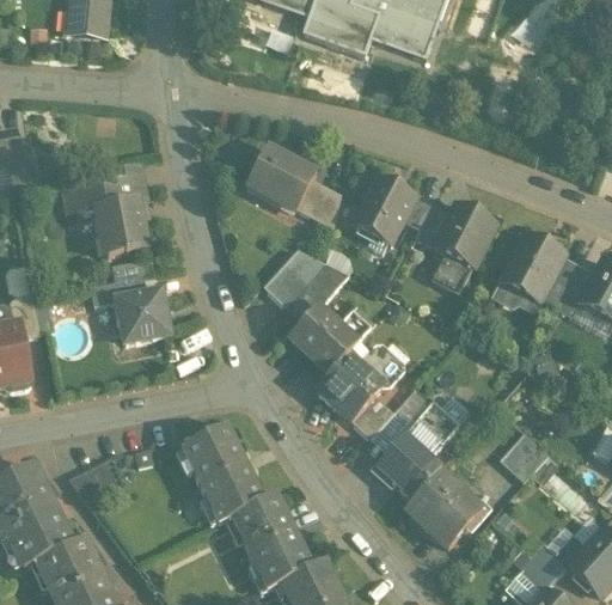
[(67,0),(65,31),(104,35),(106,0),(67,0)]
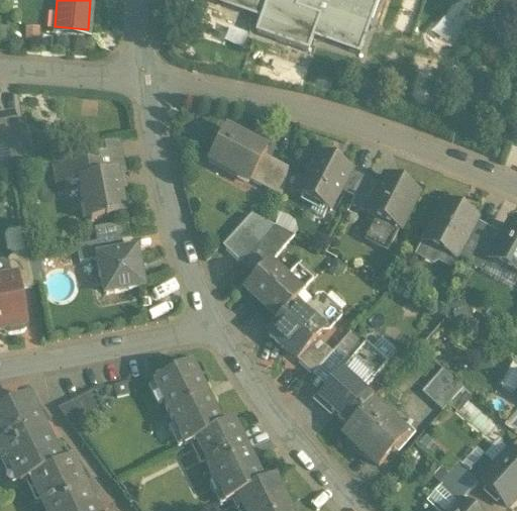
[(220,0),(260,14),(254,28),(307,46),(312,32),(358,49),(368,23),(360,21),(369,0),(220,0)]
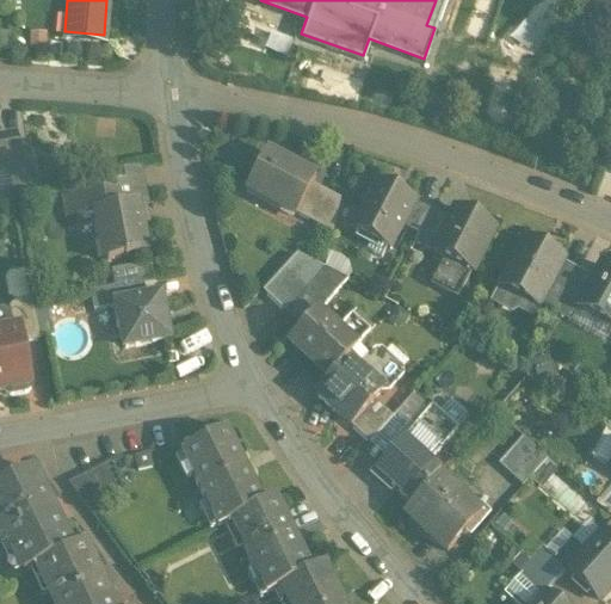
[(0,158),(13,156),(16,155),(14,147),(11,130),(0,131),(0,158)]
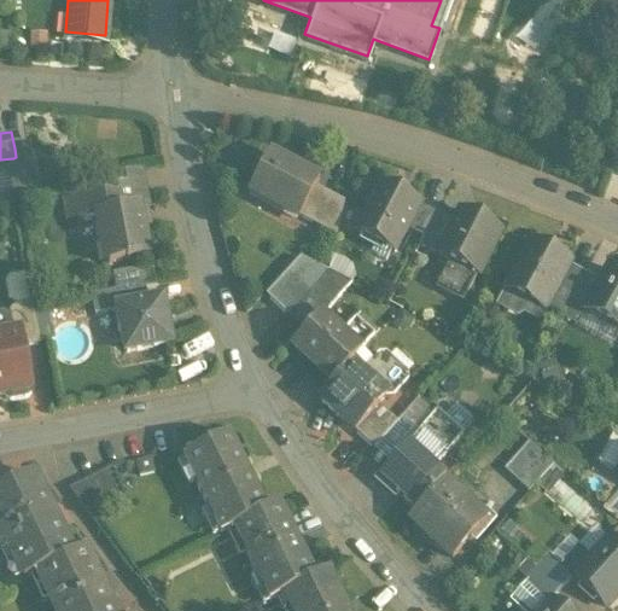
[(28,146),(15,149),(16,157),(13,158),(17,178),(34,174),(28,146)]
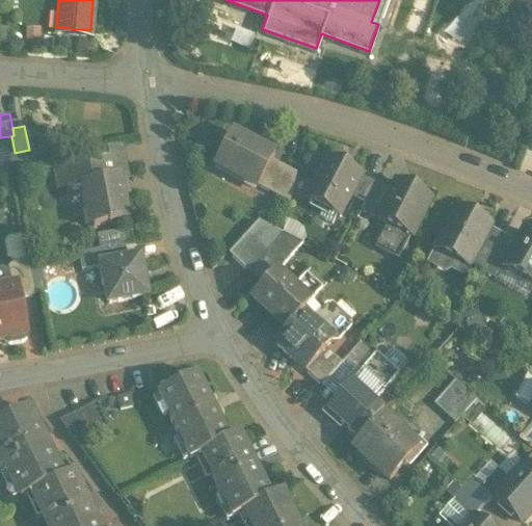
[(273,149),(231,127),(213,160),(214,161),(215,159),(256,180),(255,182),(256,183),(257,181),(270,156),(273,149)]
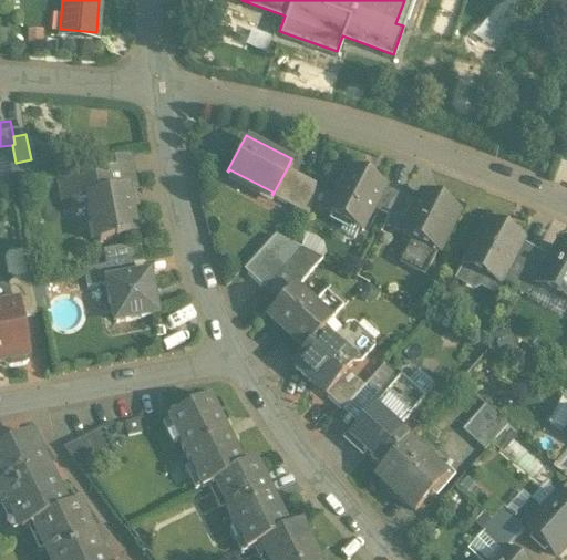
[(126,152),(98,157),(100,167),(68,174),(71,195),(90,192),(99,236),(114,234),(114,235),(135,230),(126,184),(133,183),(126,152)]
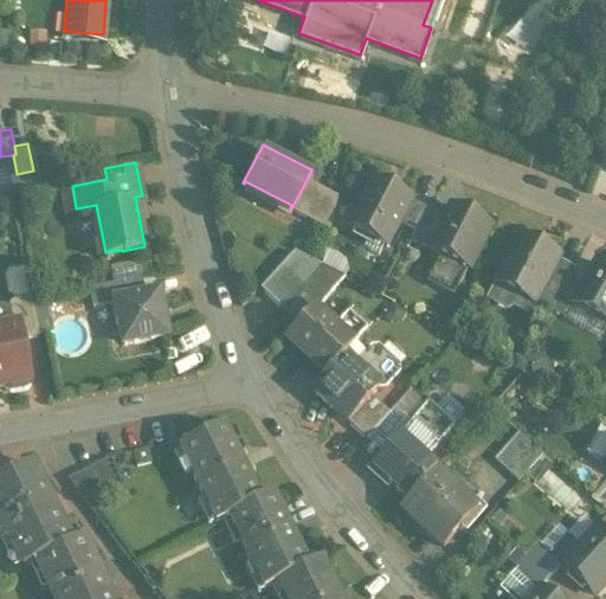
[(411,193),(373,174),(347,221),(385,242),(398,218),(410,194),(411,193)]
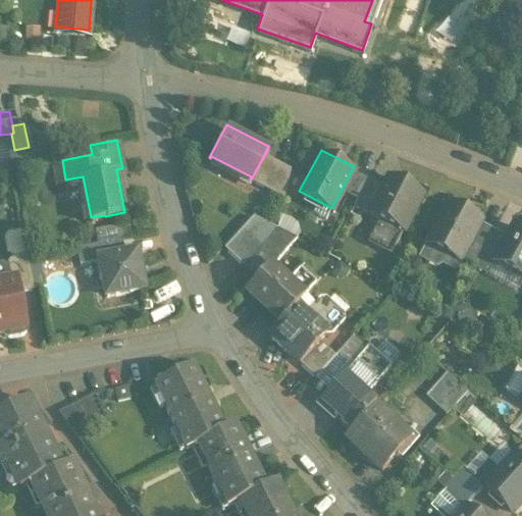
[(290,165),(265,153),(252,177),(283,194),(290,165)]
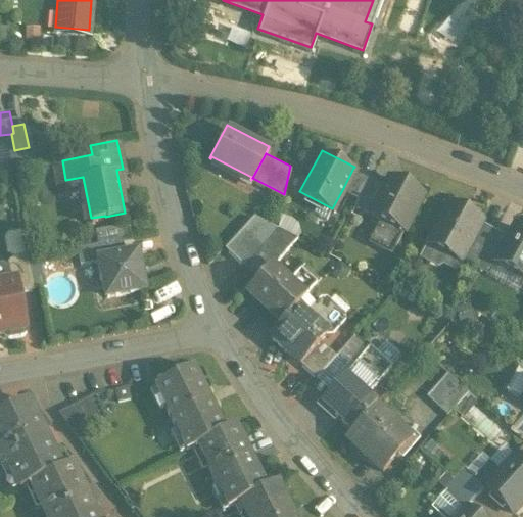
[(368,175),(353,168),(343,188),(358,195),(368,175)]
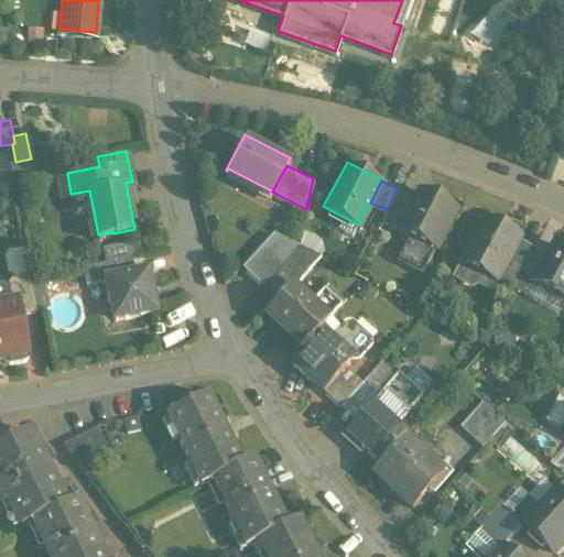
[(455,205),(419,186),(413,197),(398,227),(414,235),(434,246),(455,205)]
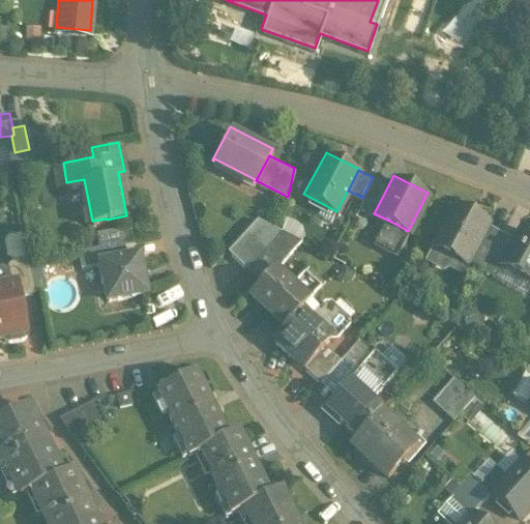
[(362,198),(358,205),(374,213),(388,185),(373,177),(362,198)]
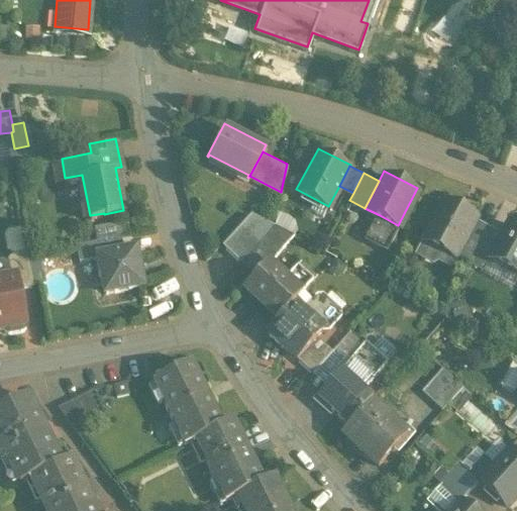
[(475,214),(443,197),(422,236),(454,253),(456,249),(475,215),(475,214)]
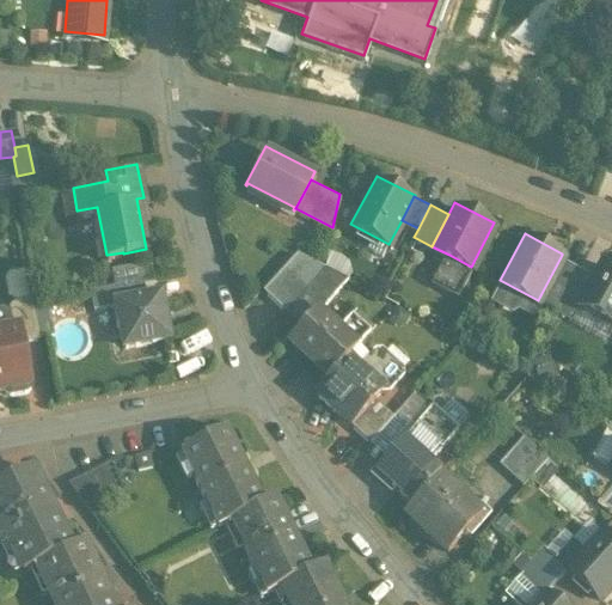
[(324,263),(295,249),(262,287),(263,288),(283,307),(324,263)]
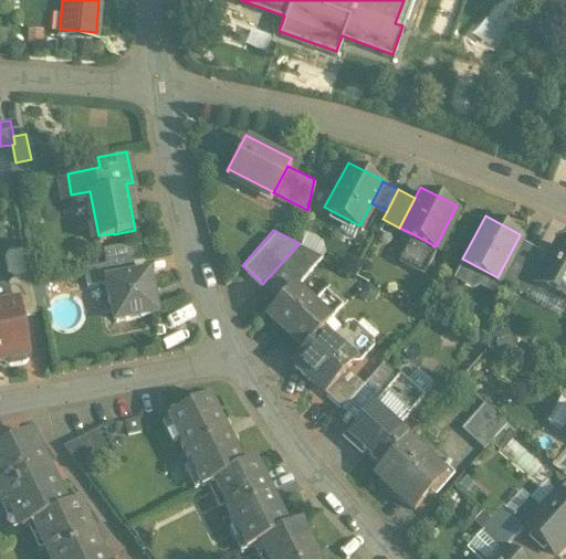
[(436,246),(416,235),(404,259),(423,270),(436,246)]
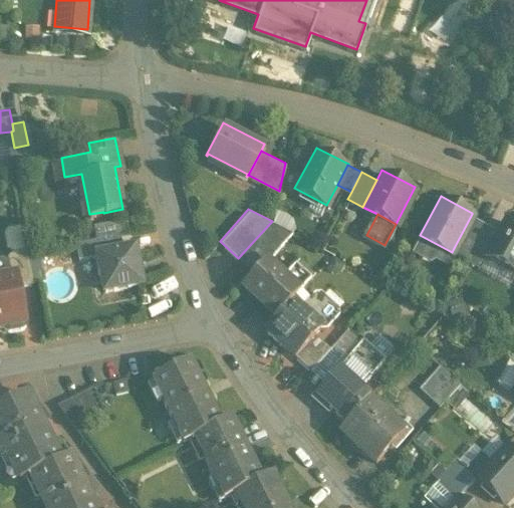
[(472,214),(454,248),(468,256),(474,245),(486,222),(472,214)]
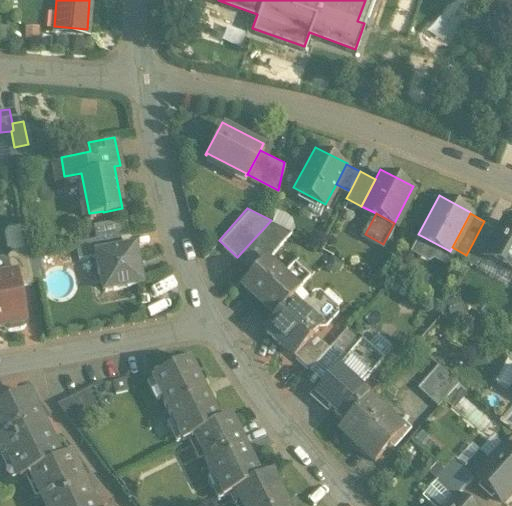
[(511,221),(503,216),(497,228),(484,251),(511,266),(511,221)]
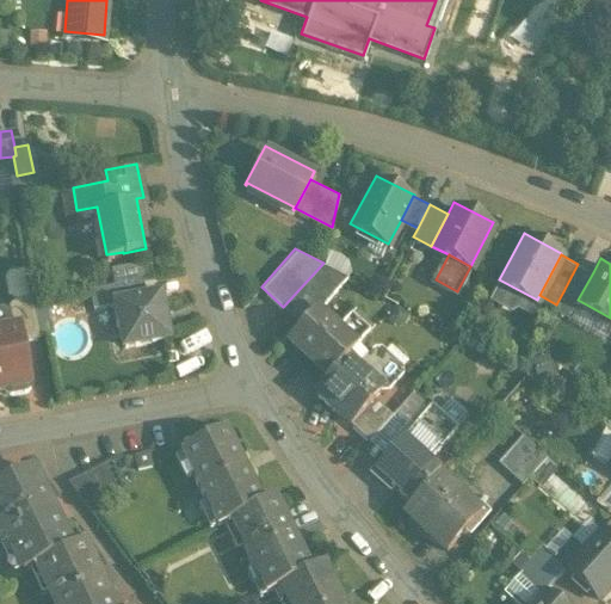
[(323,263),(283,307),(284,308),(290,301),(307,316),(315,307),(316,307),(315,308),(316,308),(323,300),(346,275),(323,263)]
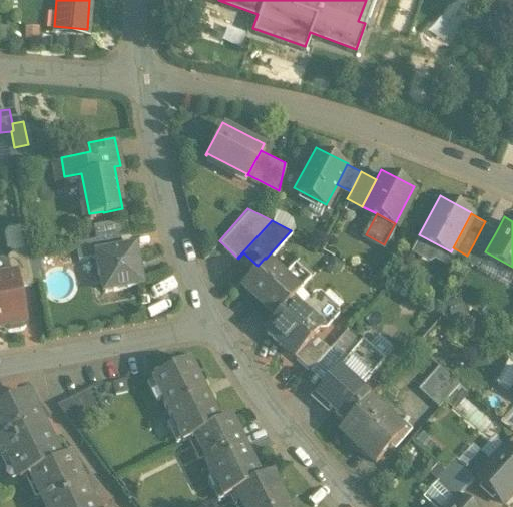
[(485,221),(473,244),(485,251),(498,228),(485,221)]
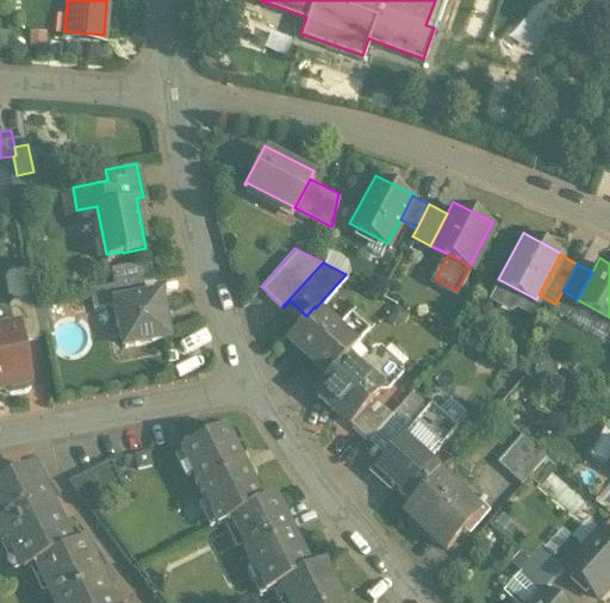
[(142,275),(88,286),(92,304),(111,300),(145,294),(142,275)]
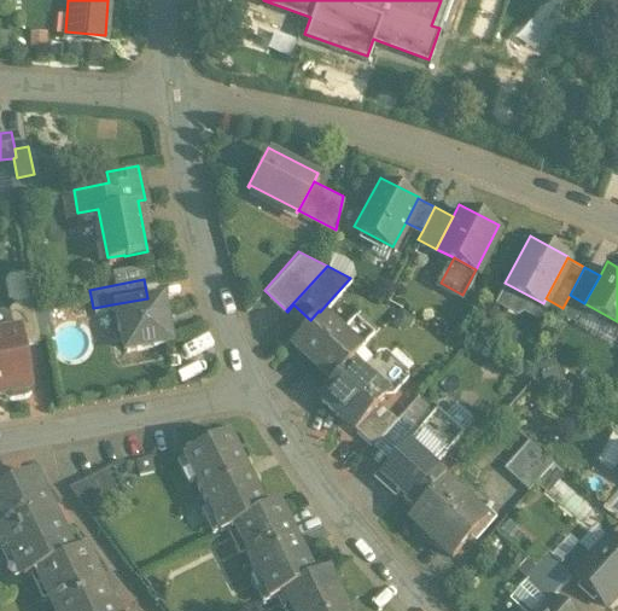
[(261,339),(286,310),(266,291),(249,312),(261,339)]
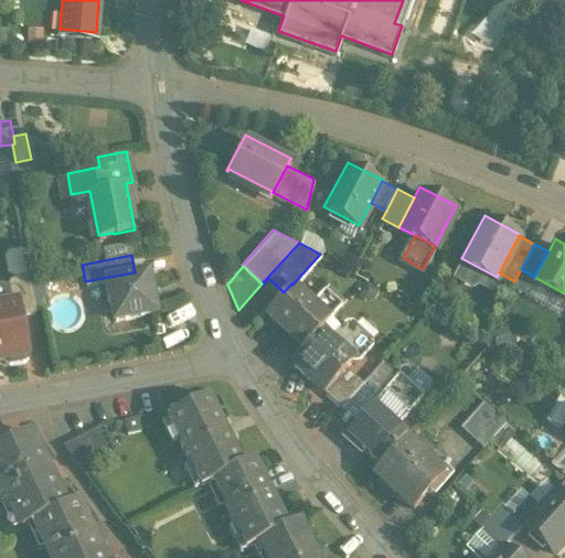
[(28,270),(11,274),(7,280),(8,283),(9,282),(12,300),(18,299),(20,312),(35,310),(28,270)]
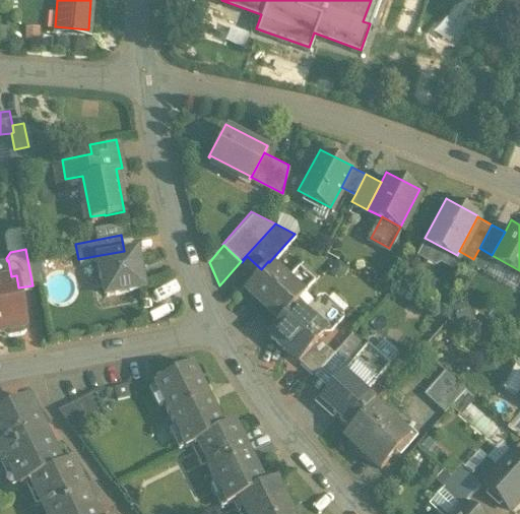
[(124,251),(94,256),(99,277),(103,276),(106,290),(140,283),(133,249),(124,251)]
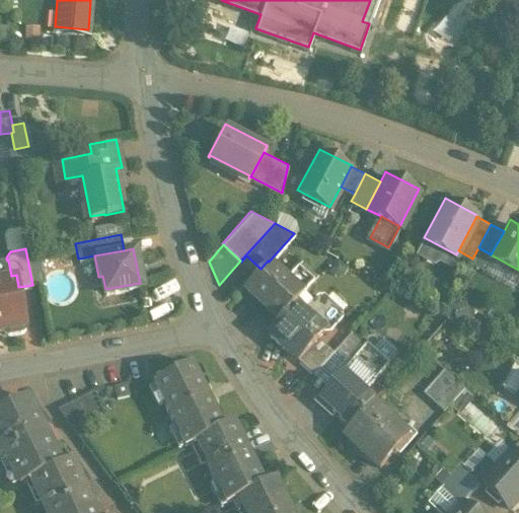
[(261,269),(246,255),(241,262),(255,274),(261,269)]
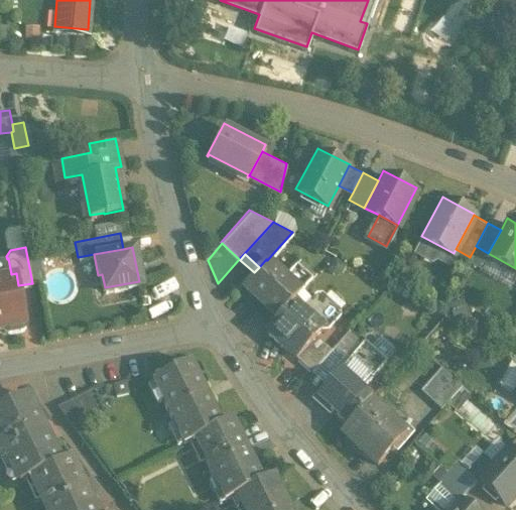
[(0,325),(3,325),(4,327),(7,329),(22,327),(24,323),(24,322),(25,321),(18,285),(16,273),(11,274),(8,258),(7,259),(4,259),(1,257),(0,256),(0,325)]
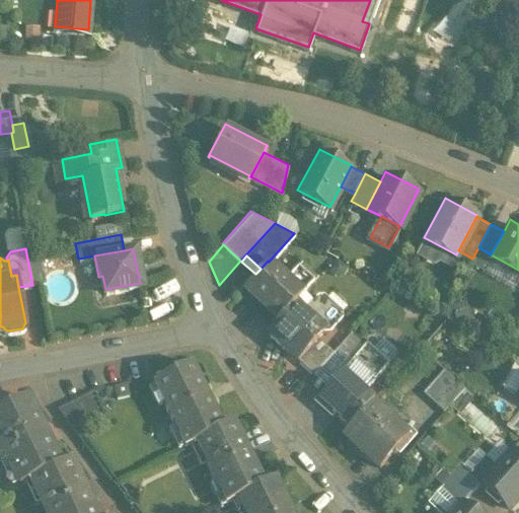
[(301,260),(297,264),(313,279),(317,275),(301,260)]
